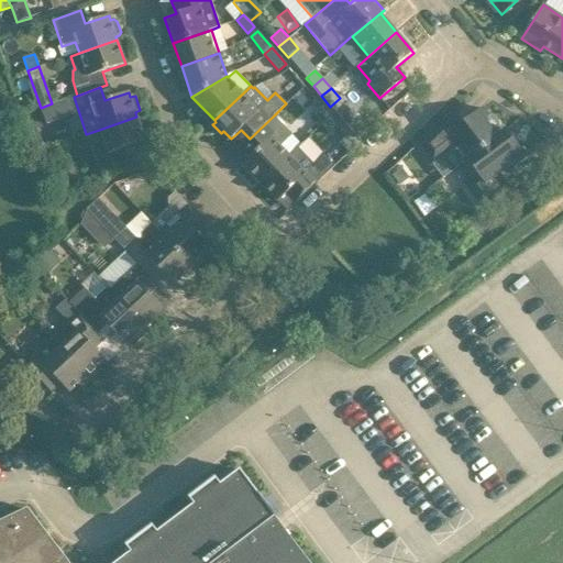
[(52,103),(41,108),(47,124),(72,117),(66,99),(52,103)]
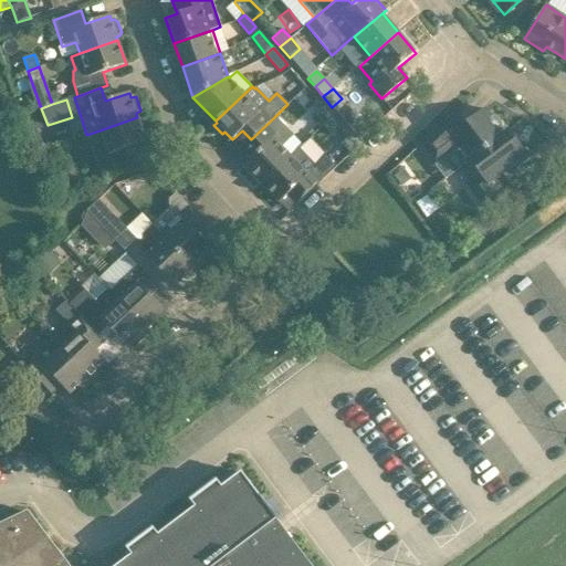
[(314,114),(324,125),(333,117),(323,106),(314,114)]
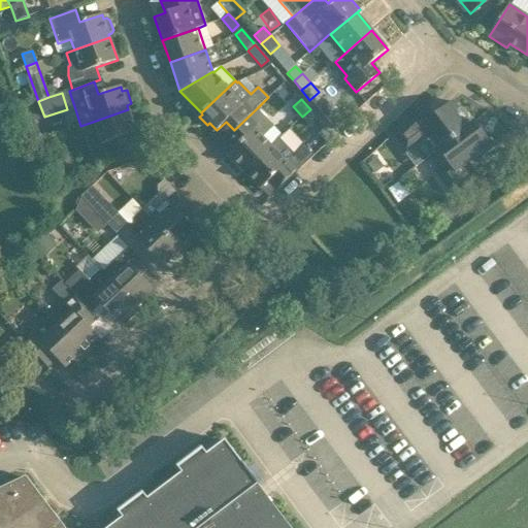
[(435,152),(438,150),(470,125),(465,119),(467,116),(466,112),(464,109),(461,108),(458,109),(453,102),(427,121),(419,109),(392,135),(406,155),(426,139),(435,152)]
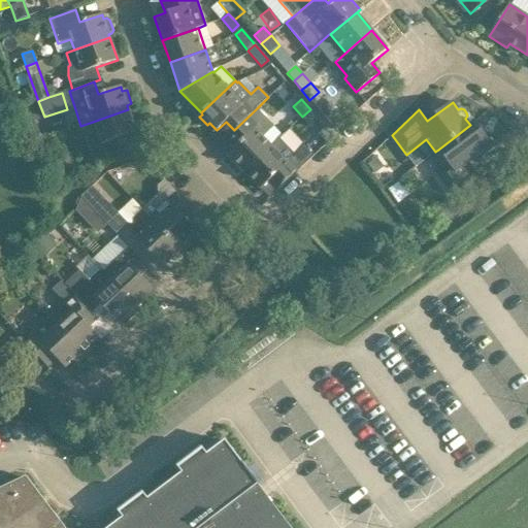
[(227,154),(243,171),(271,145),(263,137),(274,127),(257,108),(234,130),(242,139),(227,154)]
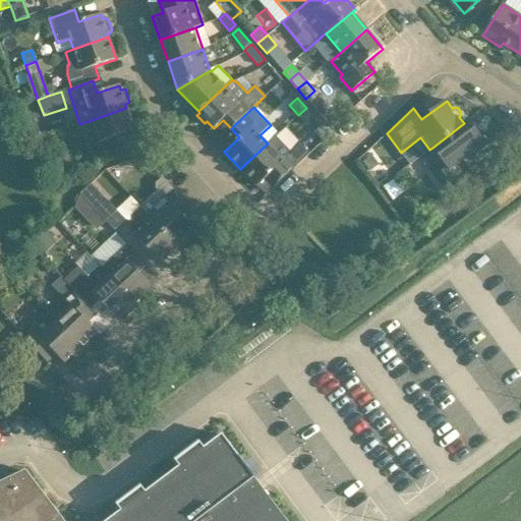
[(126,108),(92,120),(96,131),(84,135),(93,158),(117,150),(113,137),(134,130),(126,108)]
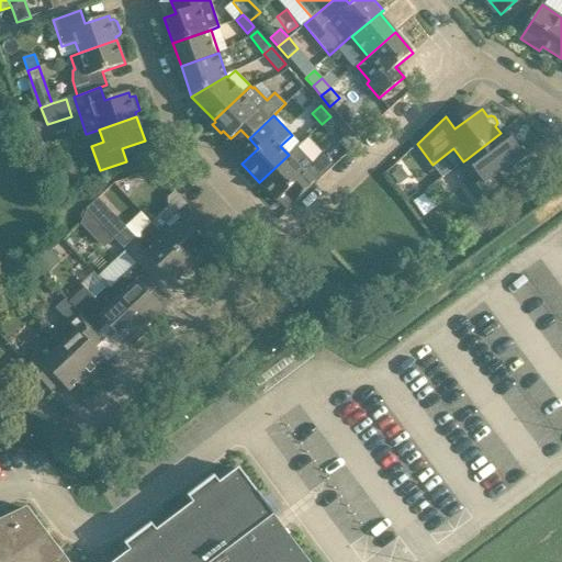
[(330,116),(322,124),(330,134),(339,127),(330,116)]
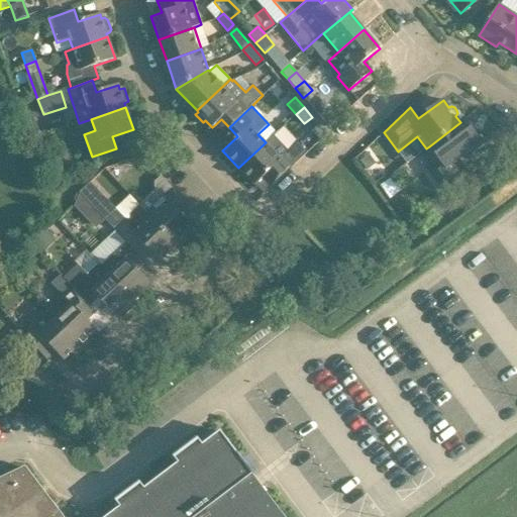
[(460,122),(429,146),(438,159),(425,169),(442,191),(466,174),(456,161),(481,142),(474,133),(475,130),(475,127),(473,125),(470,123),(467,124),(463,119),(460,122)]
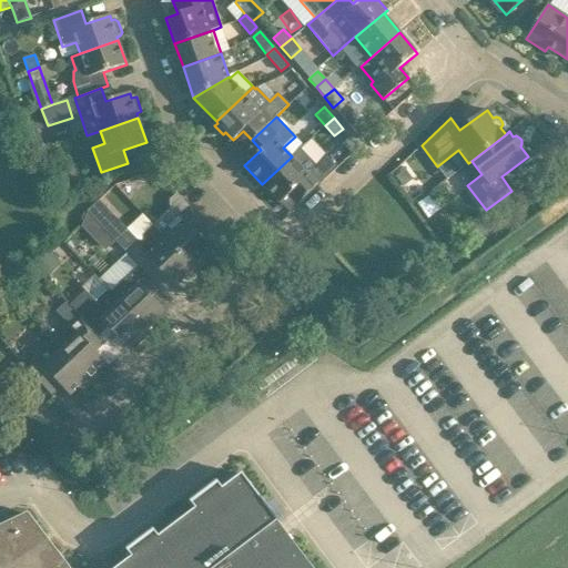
[(32,153),(33,153),(41,151),(36,135),(27,139),(31,150),(32,153)]
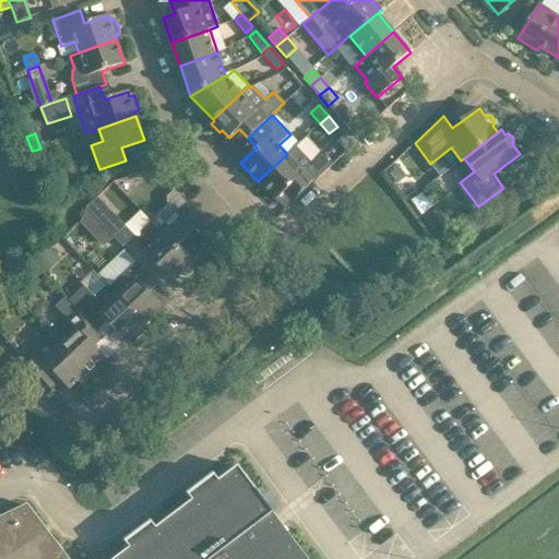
[(347,152),(354,145),(345,135),(339,142),(347,152)]
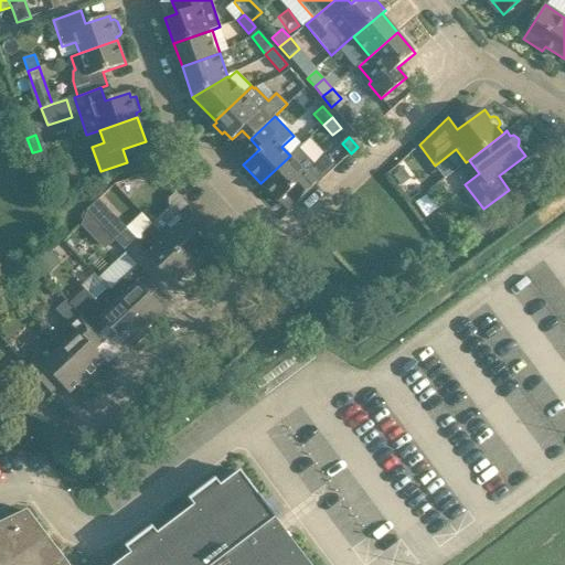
[(290,156),(260,183),(278,202),(287,194),(296,204),(337,167),(326,155),(315,164),(298,148),(290,156)]
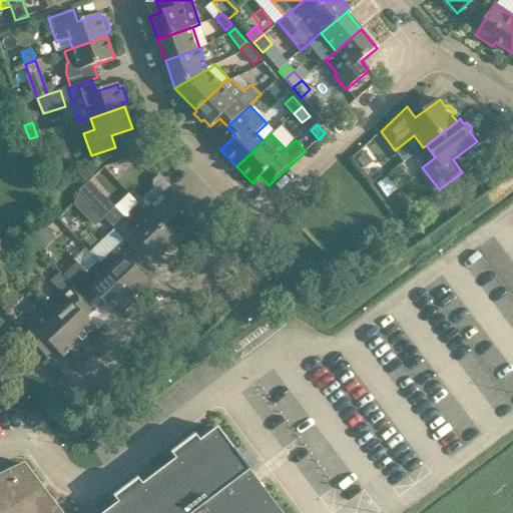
[(372,151),(382,144),(377,137),(367,144),(372,151)]
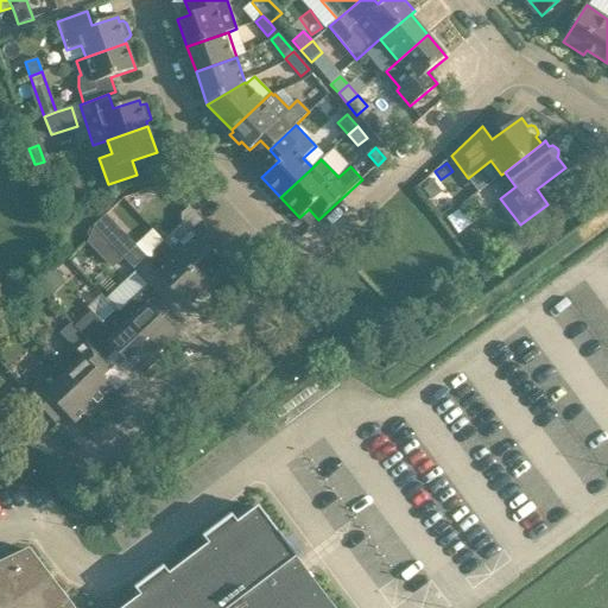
[(68,183),(73,197),(84,192),(80,178),(68,183)]
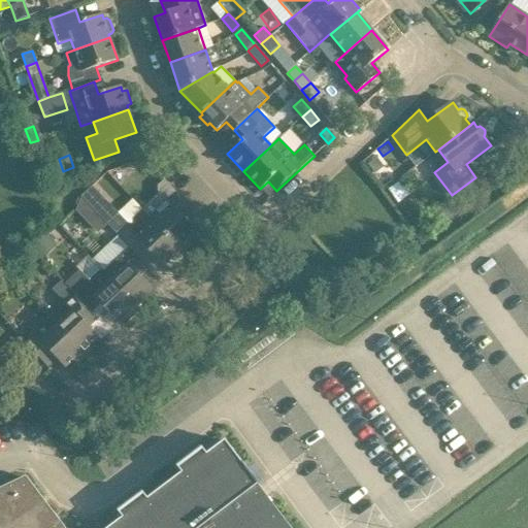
[(145,159),(139,165),(153,178),(158,173),(151,165),(145,159)]
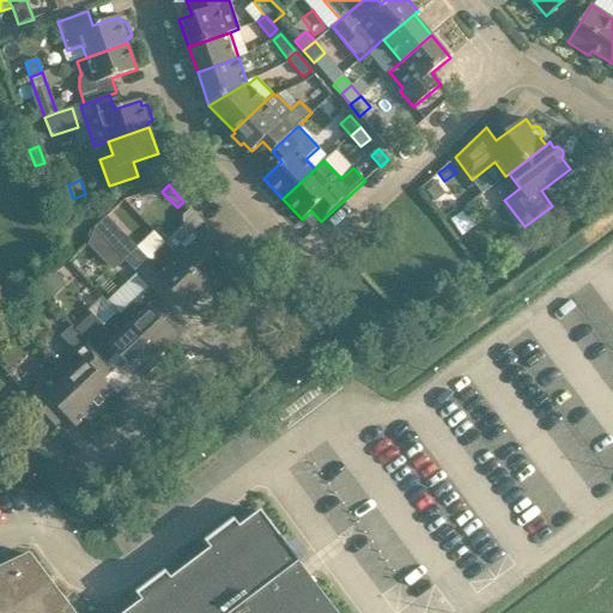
[(437,184),(428,192),(435,201),(444,194),(437,184)]
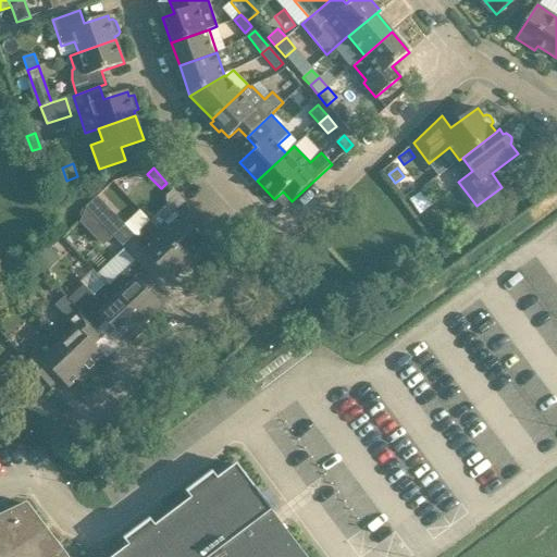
[(143,174),(123,192),(126,195),(130,199),(149,181),(143,174)]
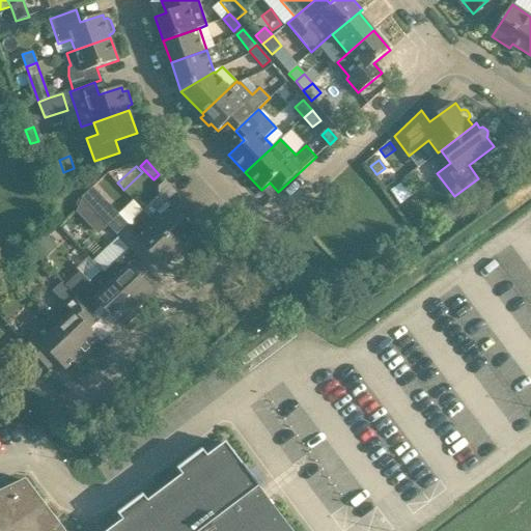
[(160,194),(143,211),(184,254),(193,245),(191,243),(199,234),(186,220),(195,212),(166,180),(159,187),(160,194)]
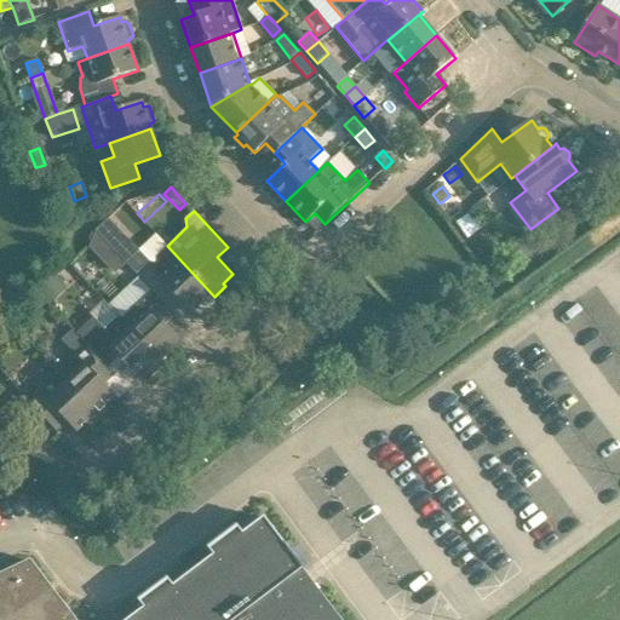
[(470,212),(455,223),(468,239),(482,228),(470,212)]
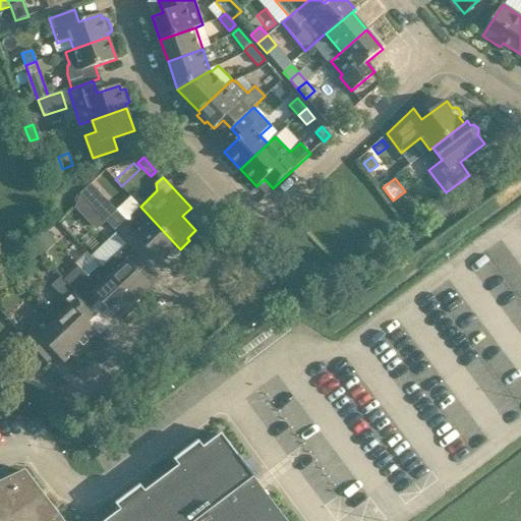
[(92,184),(80,194),(107,222),(115,230),(125,220),(92,184)]
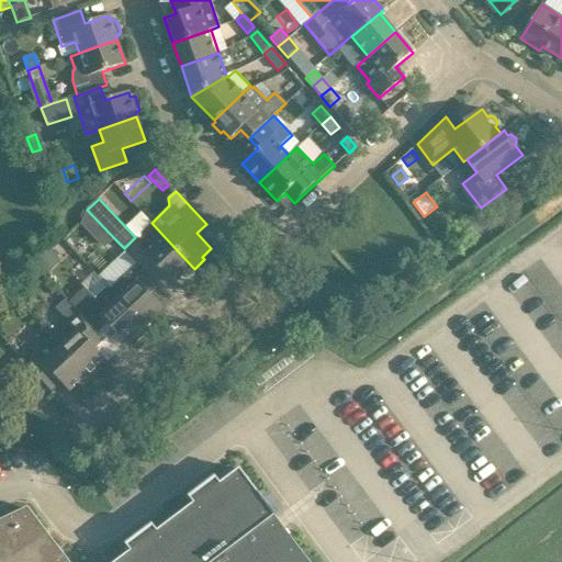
[(87,210),(81,223),(105,248),(115,239),(87,210)]
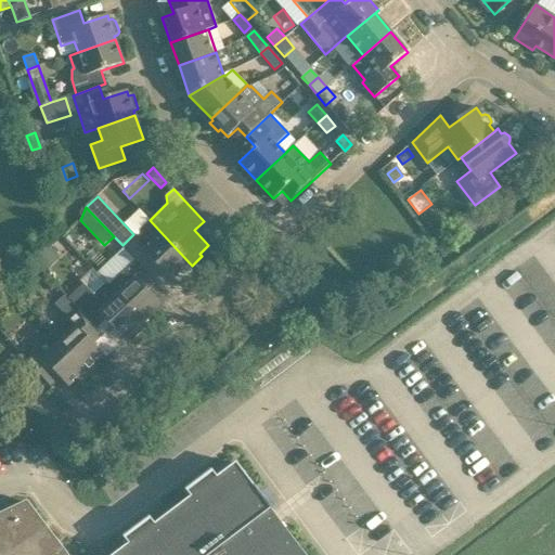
[(192,266),(150,220),(140,230),(139,242),(145,248),(143,250),(171,281),(180,272),(182,274),(192,266)]
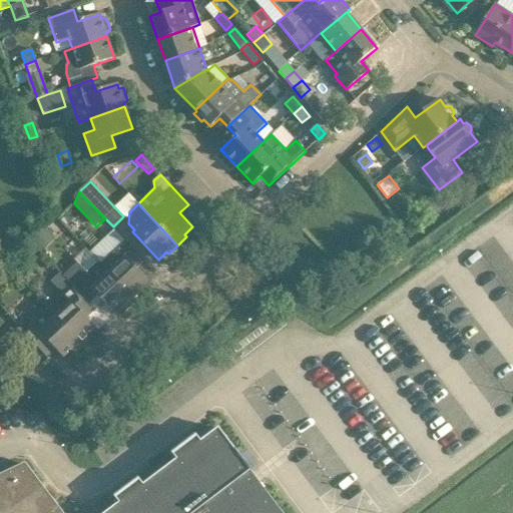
[(30,240),(38,248),(39,249),(42,252),(54,239),(52,237),(43,228),(42,227),(29,239),(30,240)]
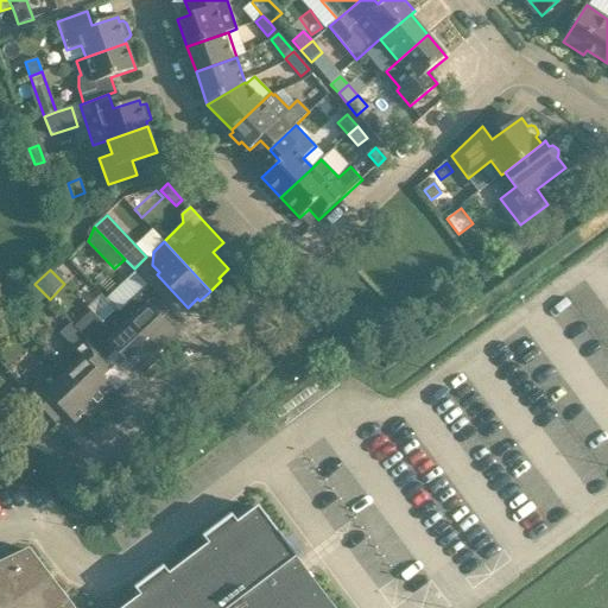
[(107,297),(119,310),(147,284),(135,271),(107,297)]
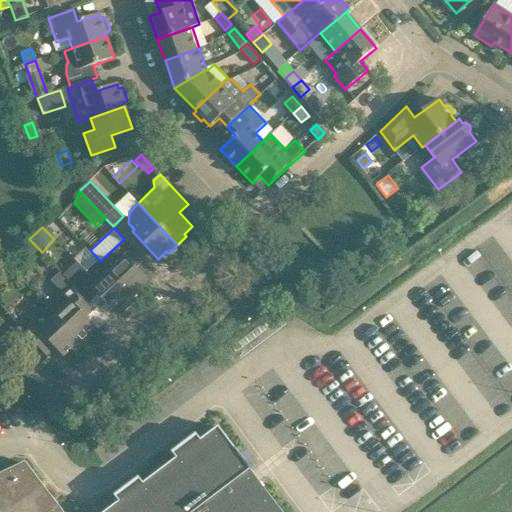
[(125,241),(100,264),(132,298),(149,282),(137,268),(144,261),(127,243),(125,241)]
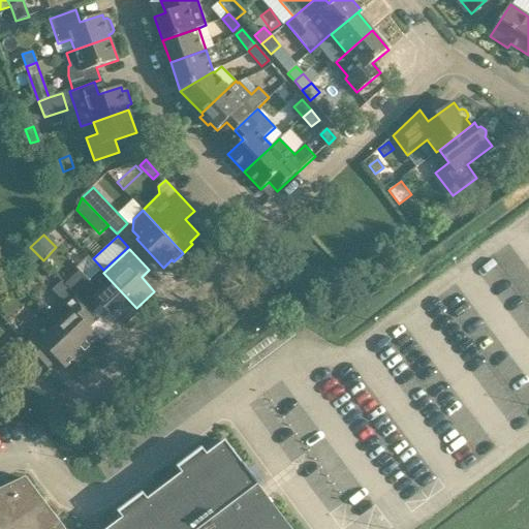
[(62,280),(62,281),(92,313),(101,305),(120,324),(121,323),(125,325),(132,318),(130,314),(136,308),(103,273),(100,270),(89,281),(80,271),(66,284),(62,280)]
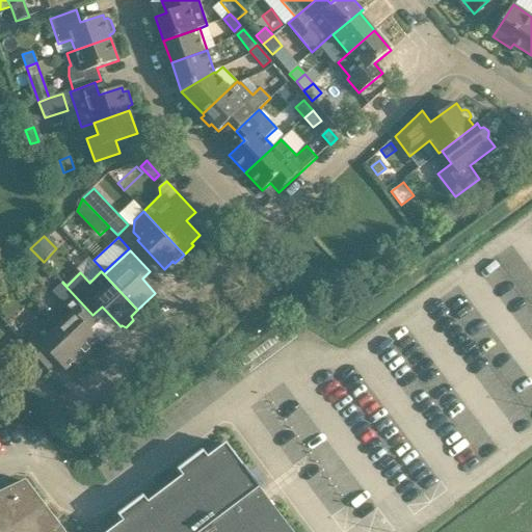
[(64,304),(49,320),(57,328),(86,358),(95,350),(91,346),(99,339),(90,330),(100,321),(92,315),(62,283),(52,291),(64,304)]
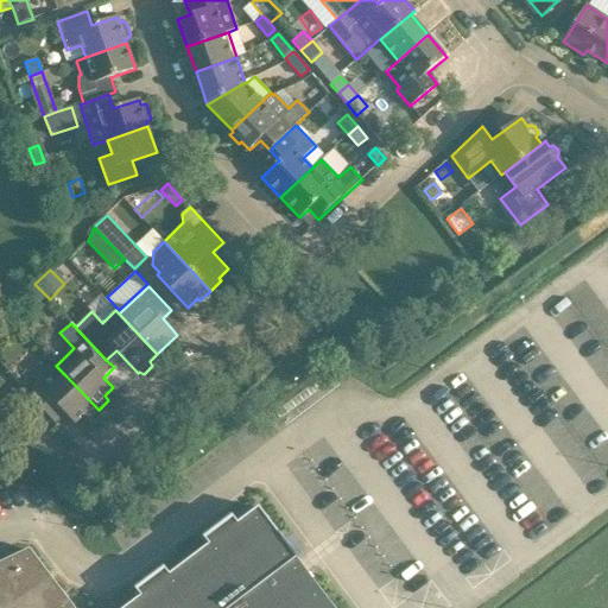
[(65,375),(56,366),(37,382),(39,386),(29,396),(55,423),(65,413),(75,424),(83,416),(88,419),(99,410),(65,375)]
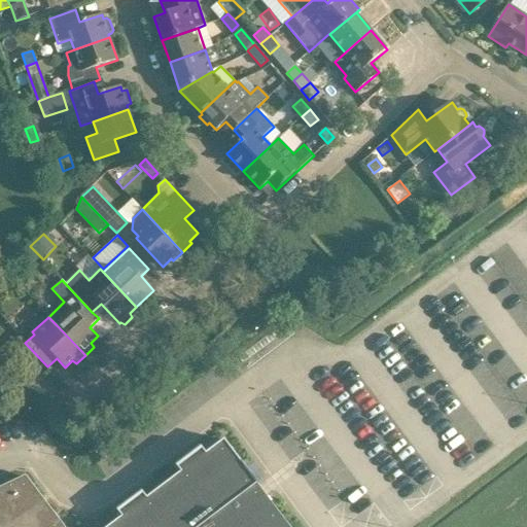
[(516,394),(497,405),(511,427),(526,418),(526,379),(525,375),(510,383),(516,394)]
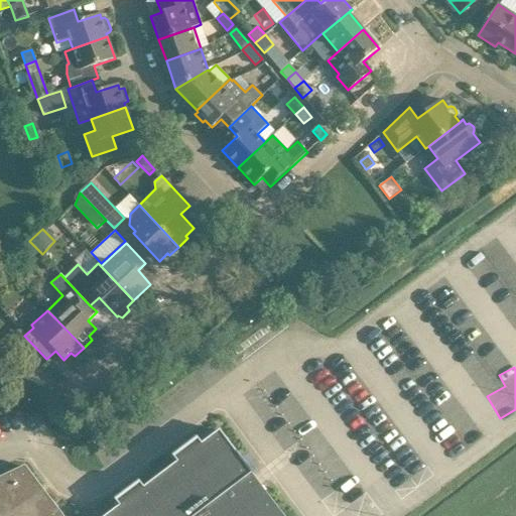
[(61,515),(25,468),(0,479),(0,515),(281,515),(251,477),(253,475),(220,430),(203,444),(198,437),(172,456),(177,463),(144,488),(139,481),(115,500),(120,506),(107,515),(61,515)]
